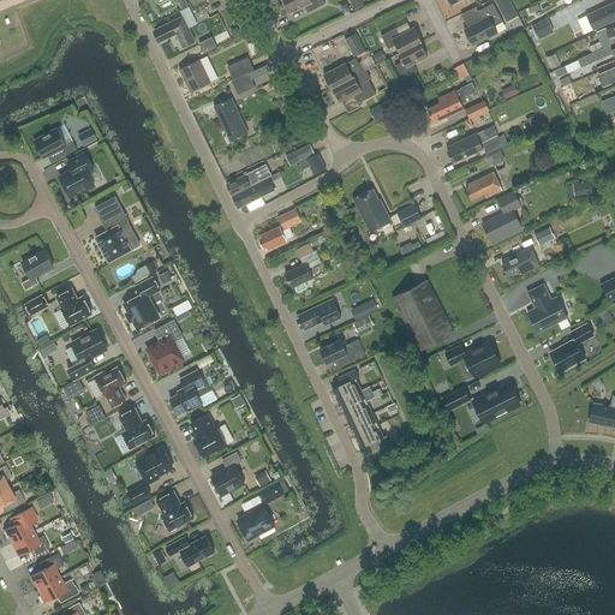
[(284,0),(291,13),(304,6),(308,13),(326,4),(323,0),(284,0)]
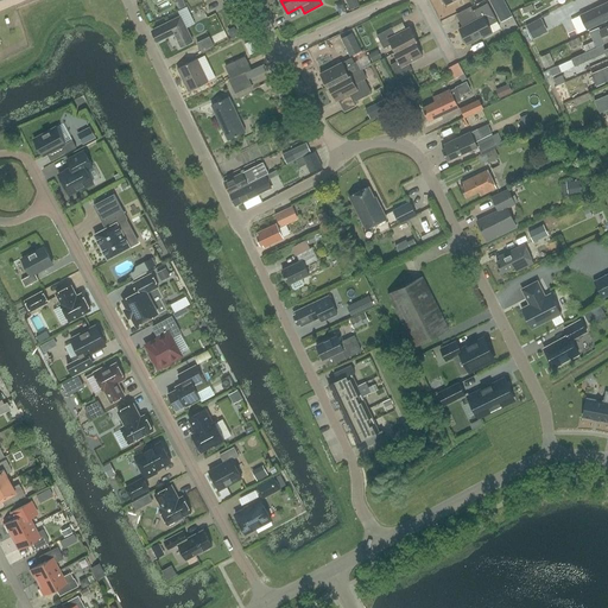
[(346,0),(347,1),(344,2),(348,12),(360,7),(359,6),(360,6),(356,0),(346,0)]
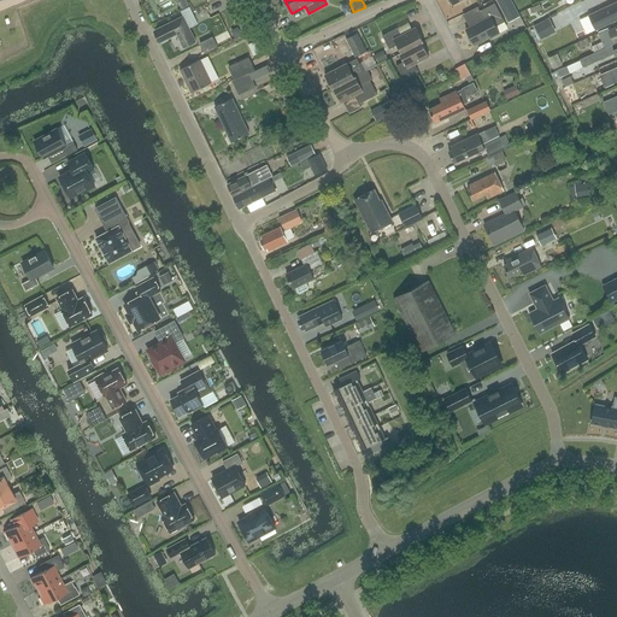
[(516,9),(511,0),(495,0),(504,15),(516,9)]
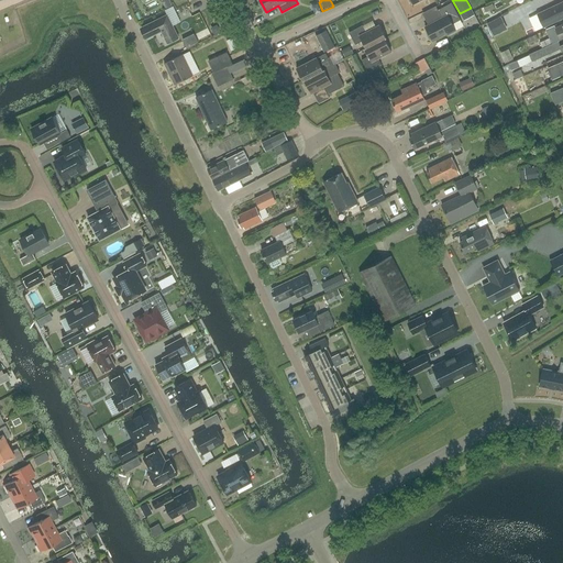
[(543,28),(562,18),(562,2),(538,15),(543,28)]
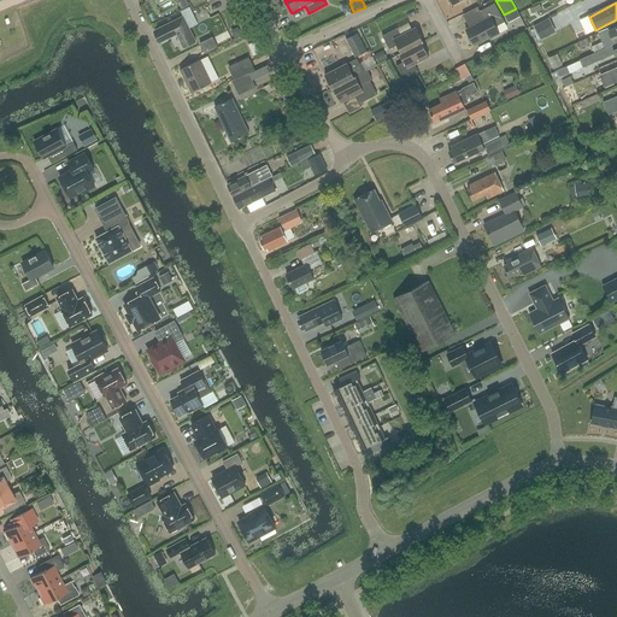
[(485,19),(466,30),(470,36),(469,39),(471,43),(474,43),(475,46),(489,37),(489,39),(500,34),(497,27),(505,22),(495,4),(480,11),(485,19)]
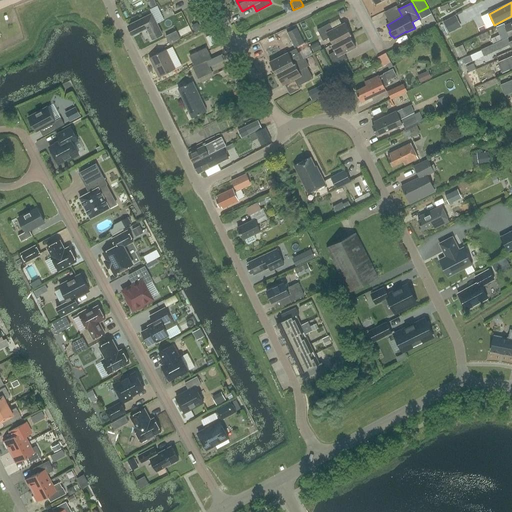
[(133,36),(147,29),(153,40),(163,34),(152,13),(128,26),(133,36)]
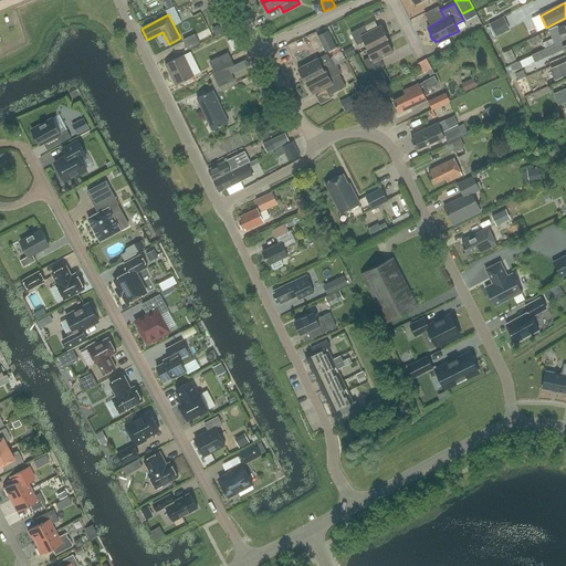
[(502,19),(491,24),(496,37),(507,30),(502,19)]
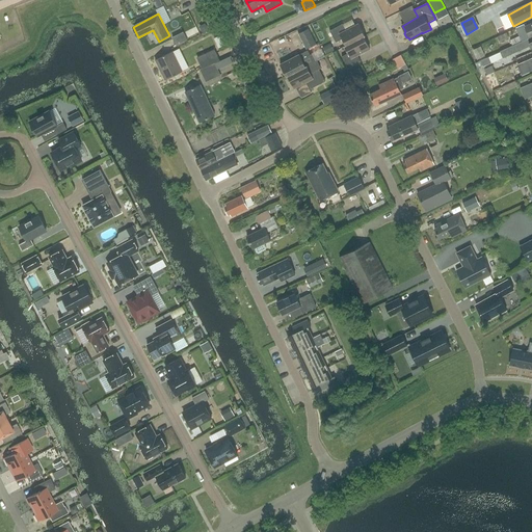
[(511,48),(528,40),(528,38),(531,36),(531,23),(525,26),(524,24),(516,27),(523,42),(511,47),(511,48)]
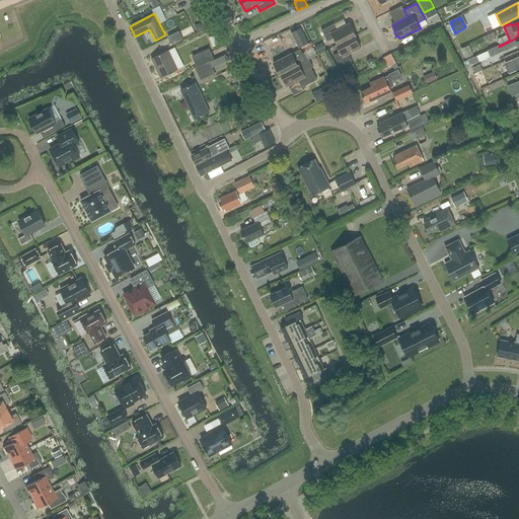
[(338,45),(355,36),(357,35),(350,23),(338,30),(335,23),(321,30),(327,42),(335,39),(338,45)]
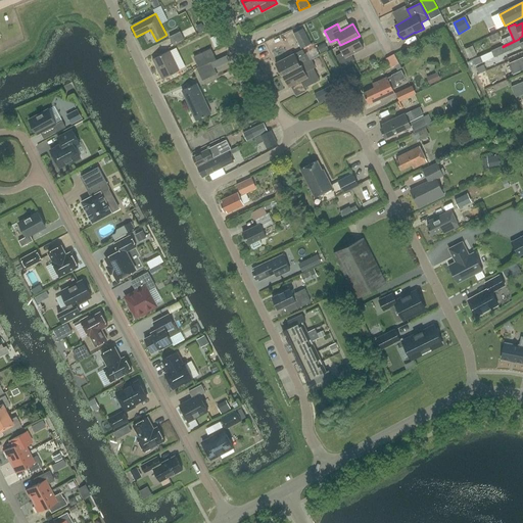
[(303,28),(293,33),(298,44),(301,49),(312,44),(303,28)]
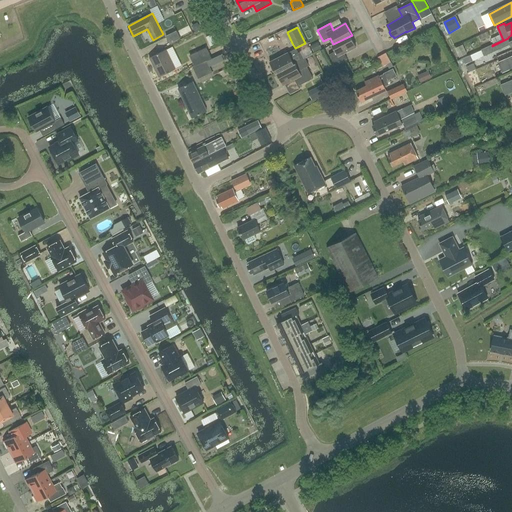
[(487,31),(478,35),(481,40),(489,36),(487,31)]
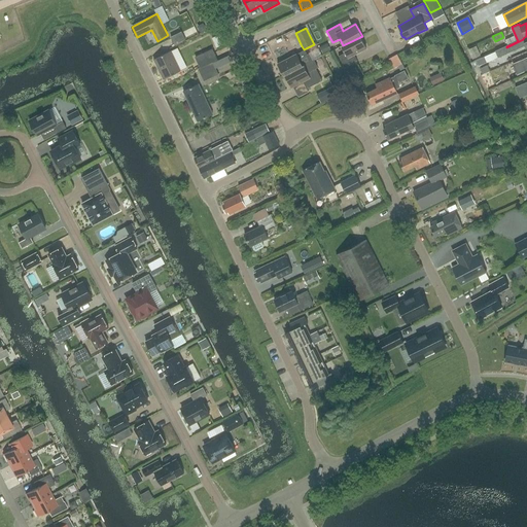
[(185,40),(182,33),(172,38),(175,45),(185,40)]
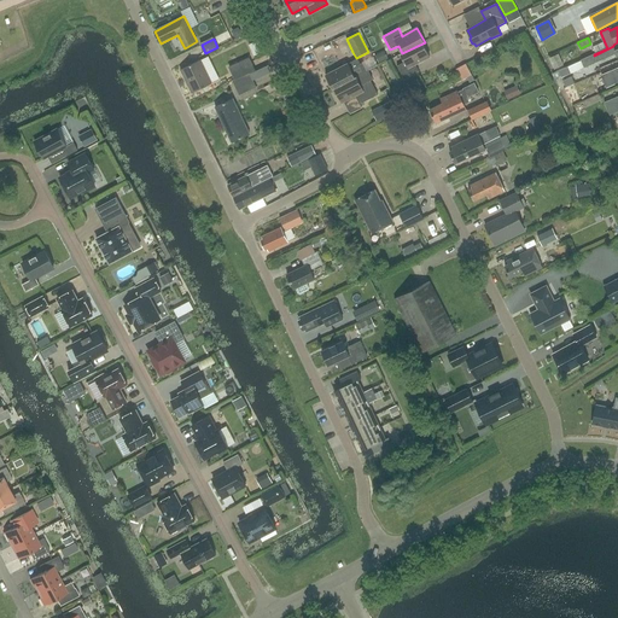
[(404,63),(397,66),(404,80),(419,73),(415,64),(430,57),(423,44),(402,53),(401,54),(404,63)]
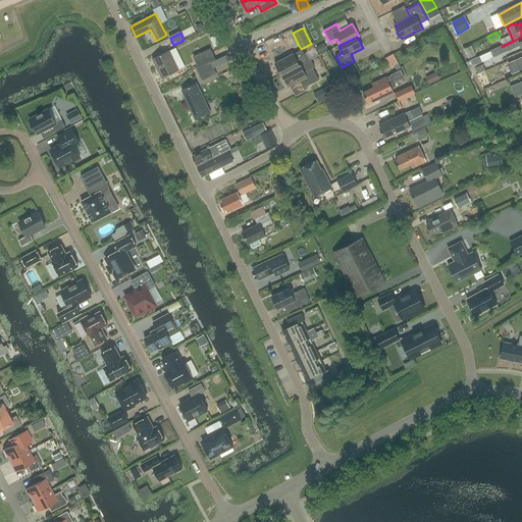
[(521,48),(521,41),(520,43),(518,39),(502,47),(491,51),(494,57),(521,46),(521,48)]
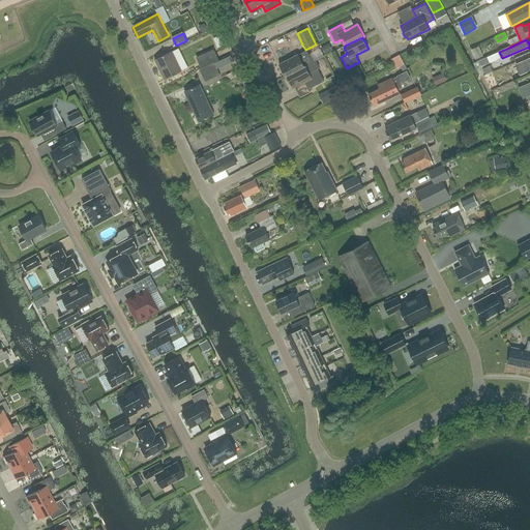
[(322,48),(325,54),(332,51),(329,43),(322,48)]
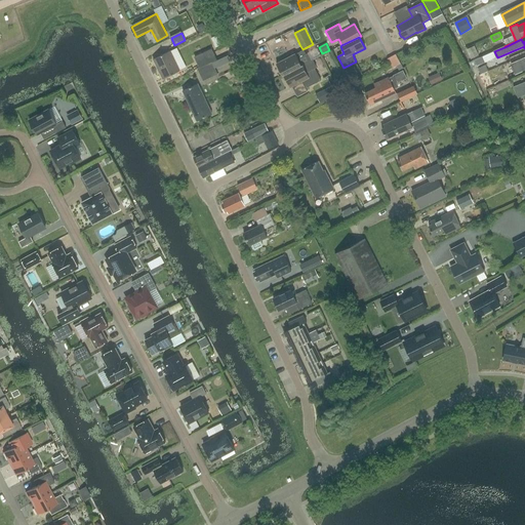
[(211,48),(194,56),(199,68),(212,63),(217,59),(211,48)]
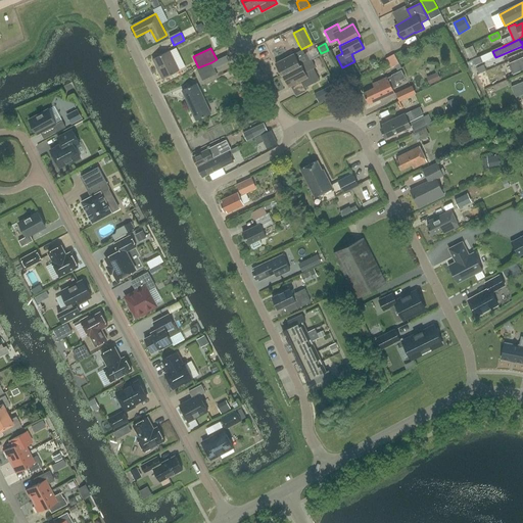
[(301,65),(311,60),(306,53),(304,54),(302,50),(276,64),(282,76),(283,76),(301,65)]
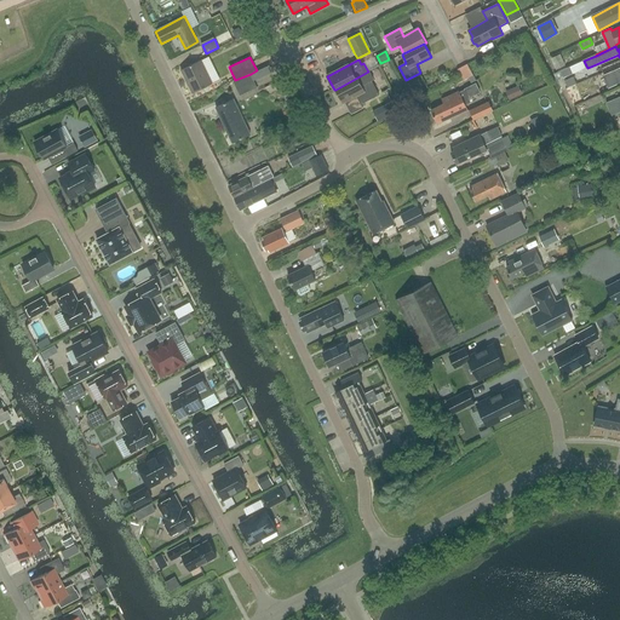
[(193,93),(213,84),(201,61),(182,70),(193,93)]
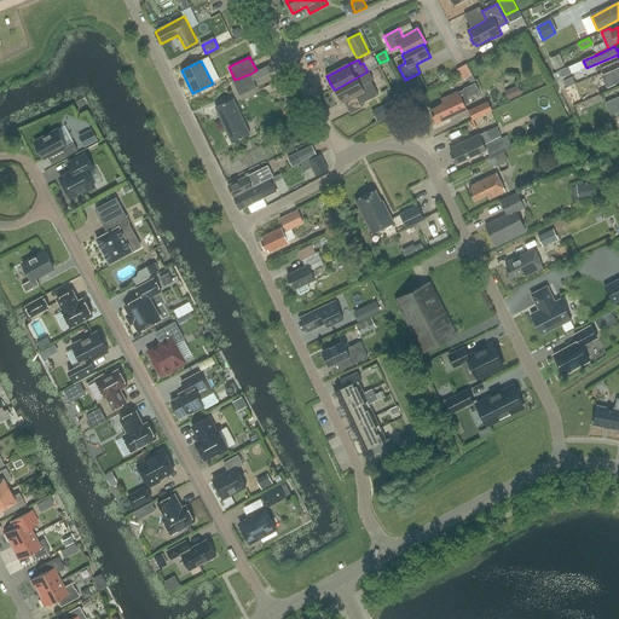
[(467,64),(457,69),(463,81),(473,76),(467,64)]
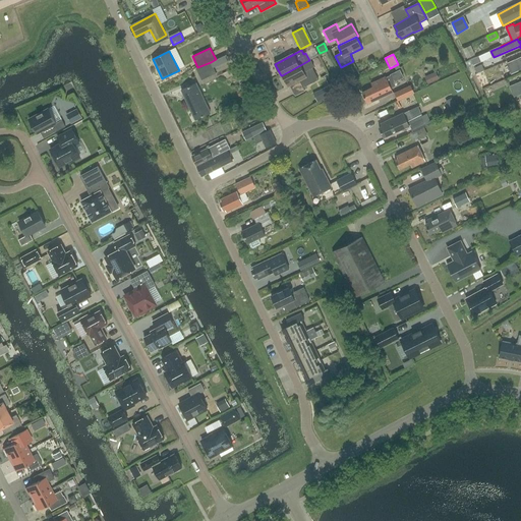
[(520,57),(508,63),(512,73),(520,69),(520,57)]
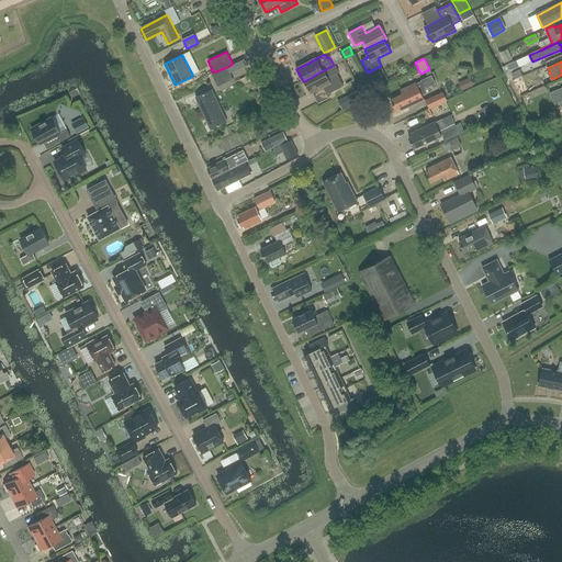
[(324,70),(304,81),(311,93),(324,87),(327,94),(344,86),(337,74),(339,72),(335,65),(334,65),(324,70)]
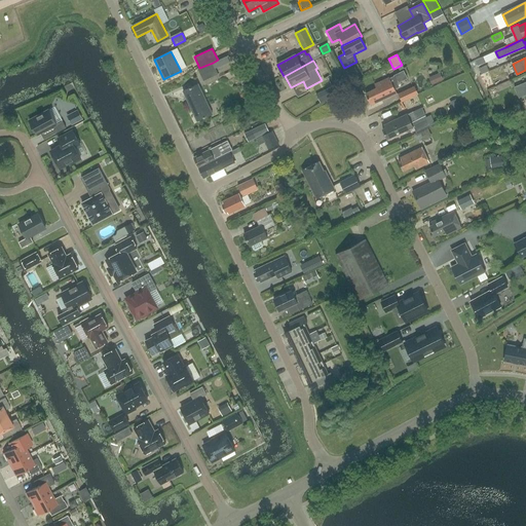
[(199,68),(197,69),(203,81),(218,74),(216,69),(213,63),(199,68)]
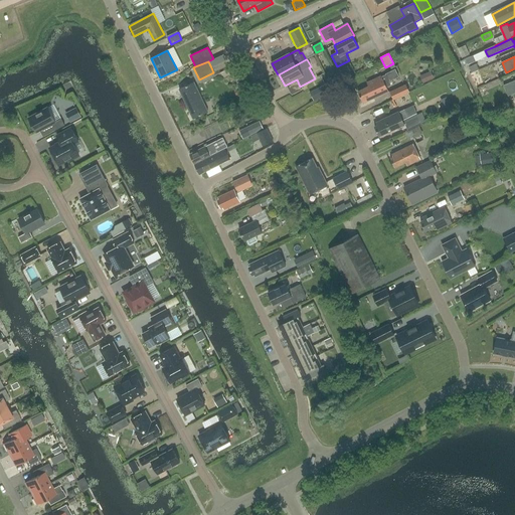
[(479,69),(477,64),(470,67),(472,72),(479,69)]
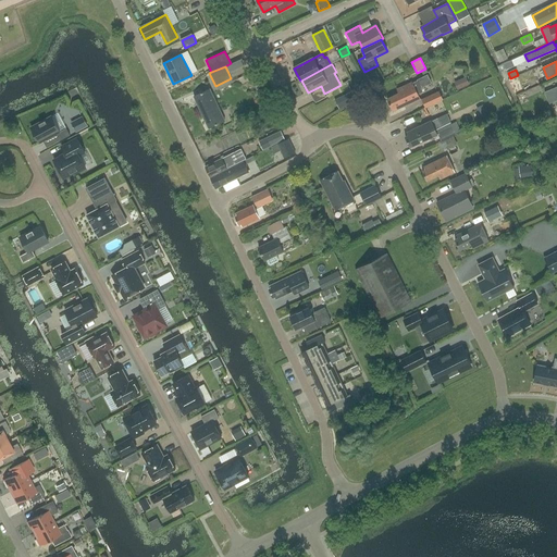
[(367,75),(370,82),(379,76),(375,71),(367,75)]
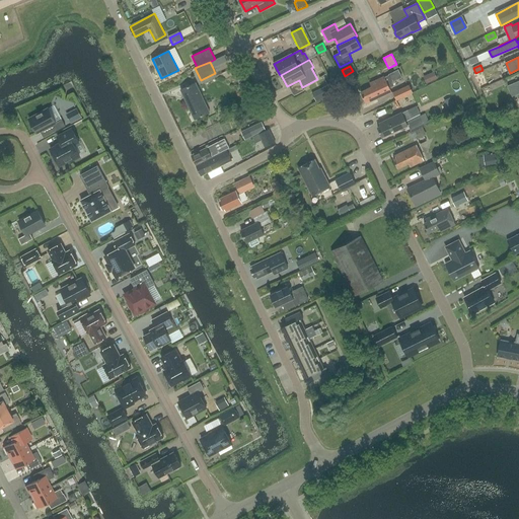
[(370,102),(391,92),(389,88),(394,86),(392,82),(402,77),(398,69),(388,74),(389,75),(384,77),(370,83),(372,87),(361,92),(366,101),(368,99),(370,102)]
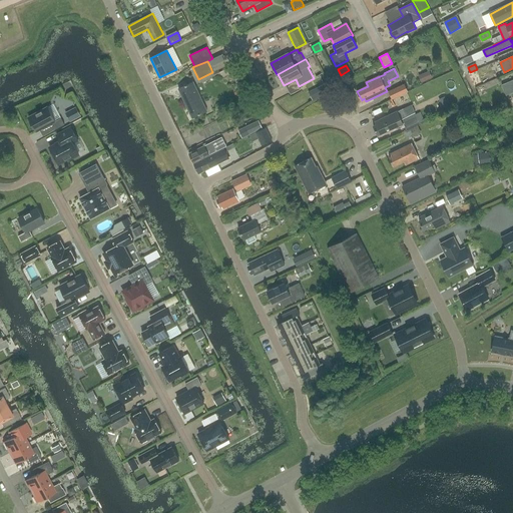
[(236,69),(230,72),(235,81),(241,78),(236,69)]
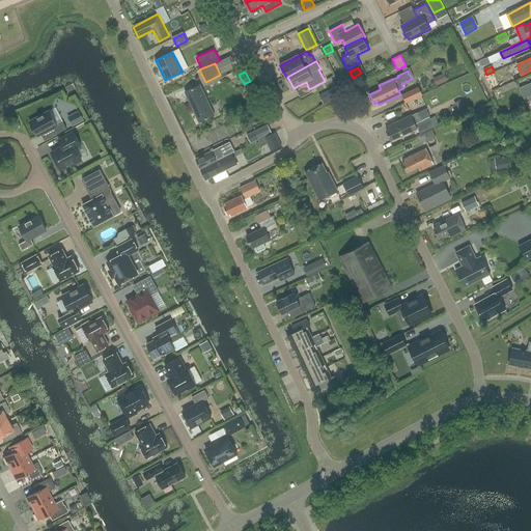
[(530,83),(520,88),(525,99),(530,95),(530,83)]
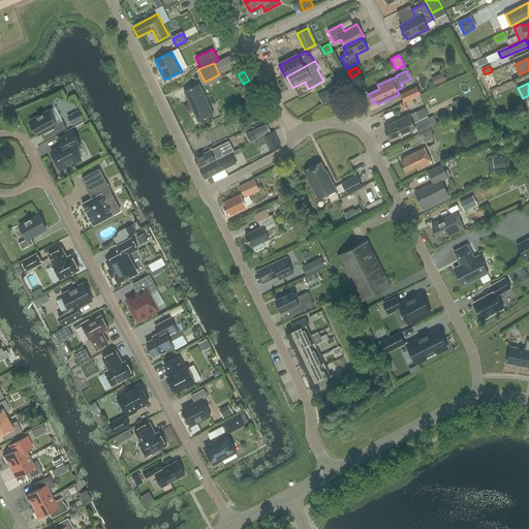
[(198,122),(214,115),(199,85),(184,92),(198,122)]
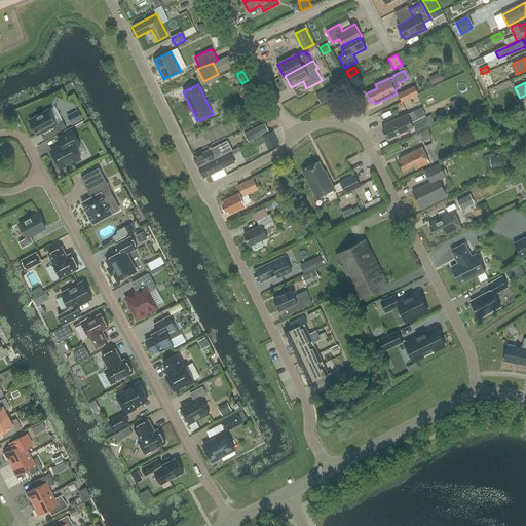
[(338,94),(334,85),(327,89),(332,98),(338,94)]
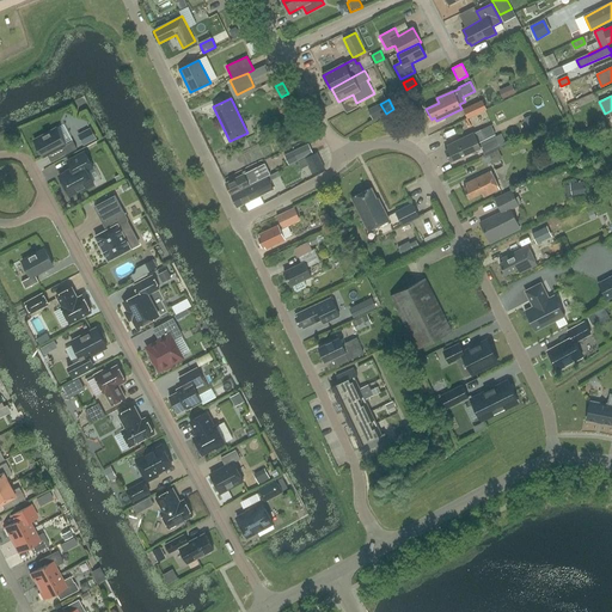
[(484,101),(465,109),(470,117),(488,109),(484,101)]
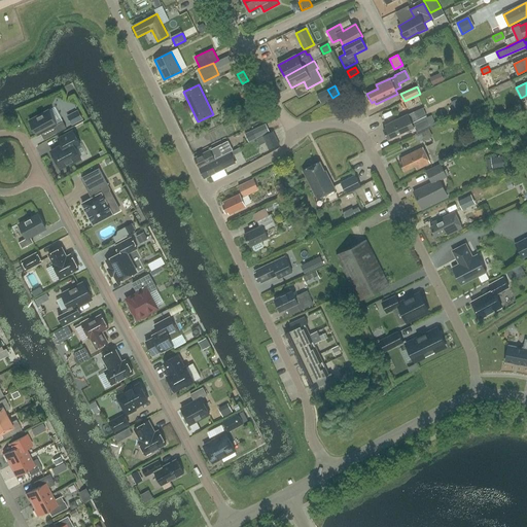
[(69,114),(73,124),(83,119),(79,109),(69,114)]
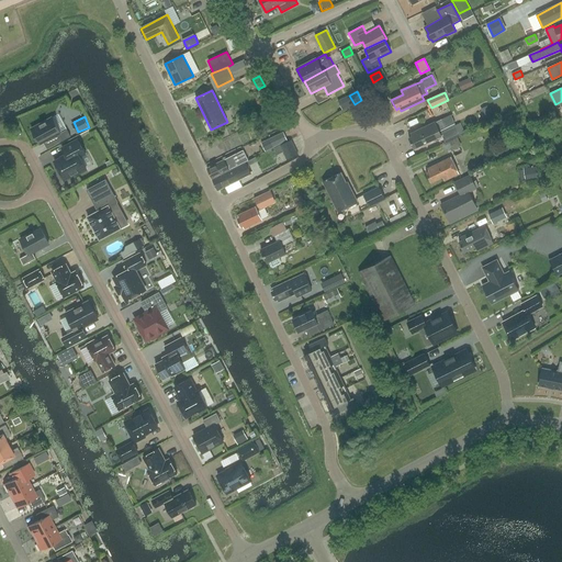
[(60,133),(53,117),(32,128),(34,133),(32,134),(36,142),(38,141),(41,144),(55,136),(58,143),(71,136),(67,130),(60,133)]
